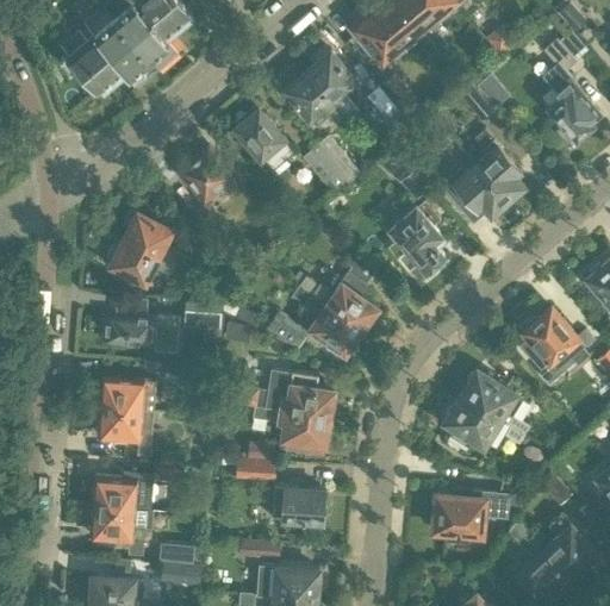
[(107,0),(105,2),(106,4),(160,69),(180,52),(166,36),(193,13),(181,0),(107,0)]
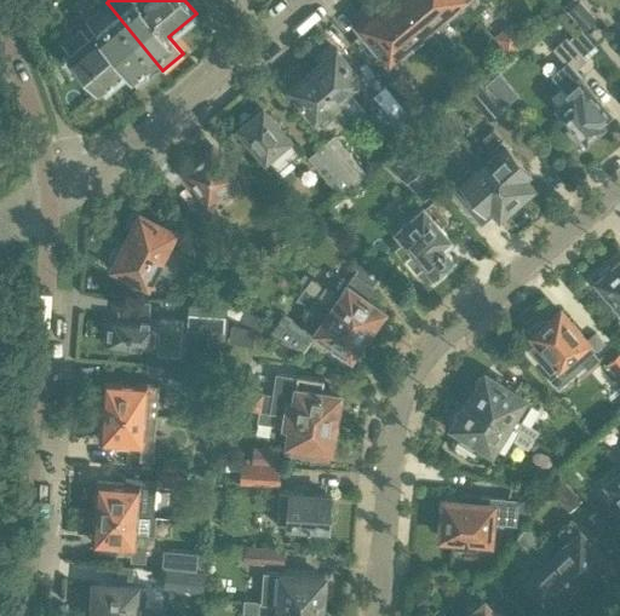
[(389,69),(431,34),(402,0),(386,0),(354,28),(389,69)]
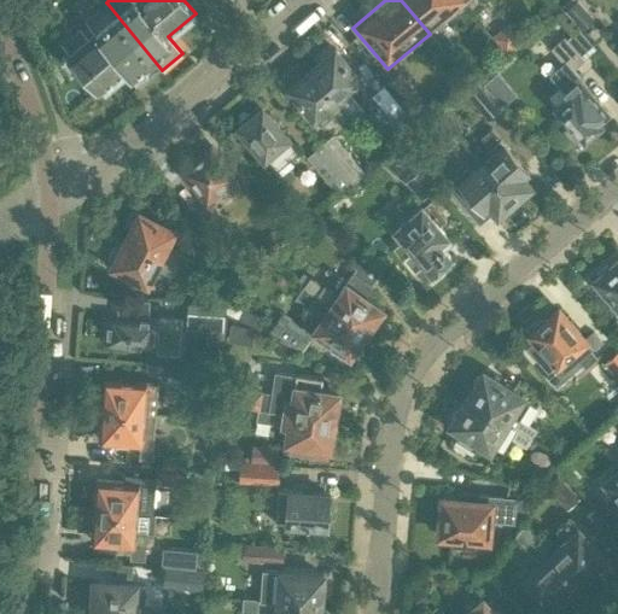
[(401,0),(430,34),(470,0),(401,0)]
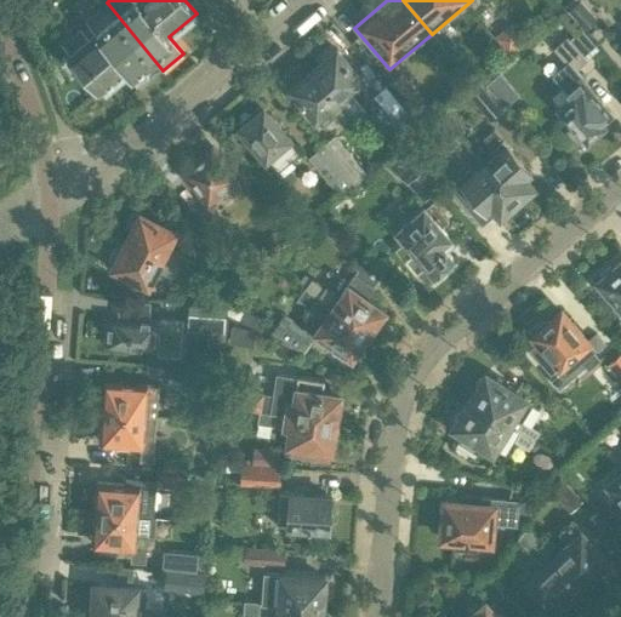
[(585,32),(597,20),(580,3),(568,13),(585,32)]
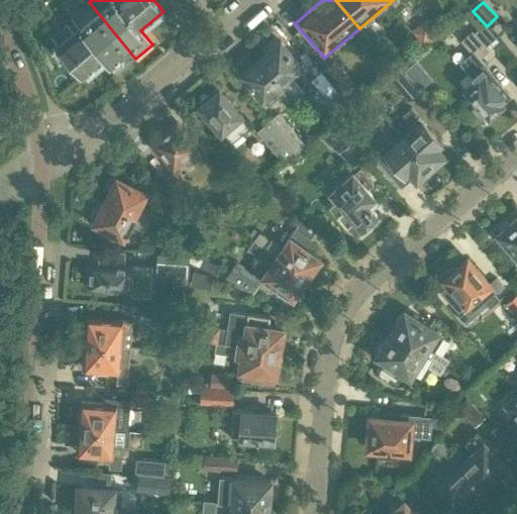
[(135,59),(90,3),(72,18),(76,23),(70,28),(69,26),(53,39),(59,46),(58,46),(84,78),(107,59),(118,73),(135,59)]
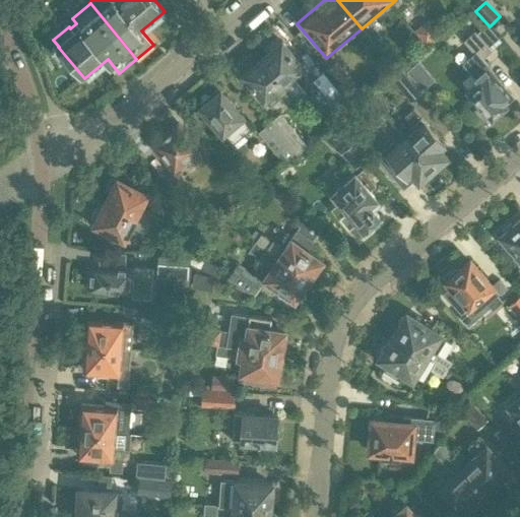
[(440,36),(428,20),(414,33),(426,47),(440,36)]
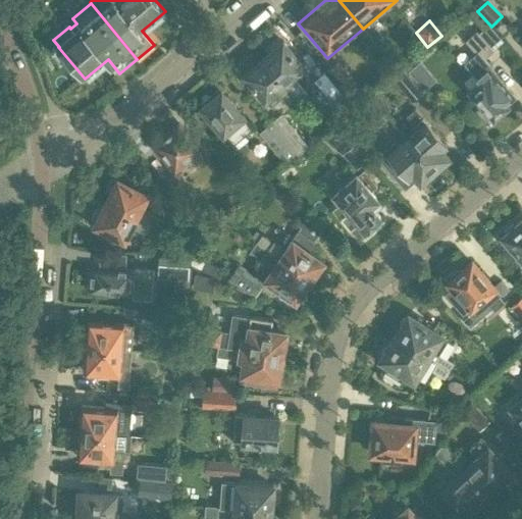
[(501,117),(506,113),(506,109),(508,107),(506,105),(513,99),(487,70),(490,67),(483,60),(492,52),(476,34),(467,43),(477,55),(465,65),(480,82),(469,92),(483,107),(477,113),(486,123),(492,117),(494,119),(497,117),(501,117)]
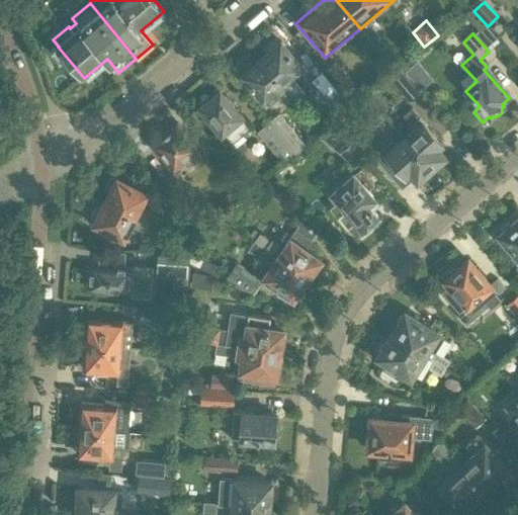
[(280,43),(276,38),(264,49),(268,53),(261,59),(282,84),(287,90),(296,100),(305,93),(291,77),(303,68),(281,43),(280,43)]
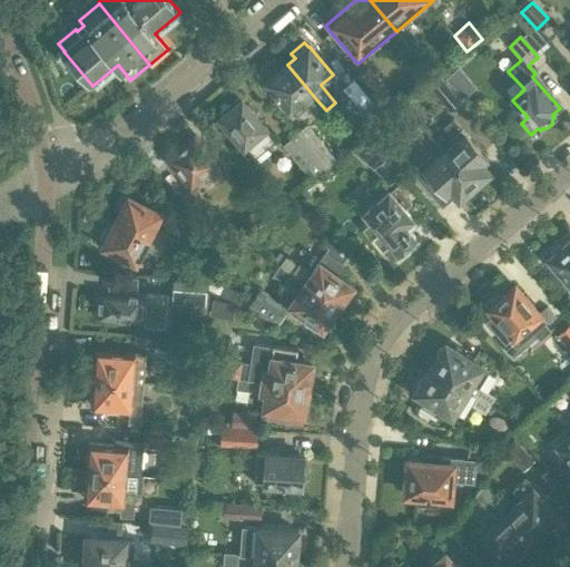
[(311,93),(287,65),(279,70),(276,66),(263,77),(267,81),(266,82),(290,110),(296,117),(304,110),(304,105),(301,101),(302,100),(317,118),(326,110),(316,99),(311,93)]
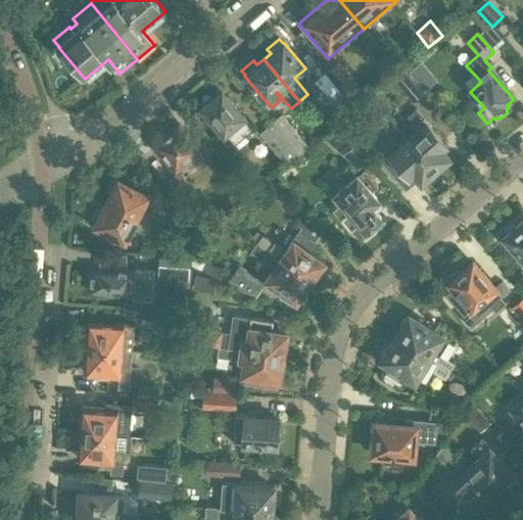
[(348,102),(360,93),(338,65),(326,76),(348,102)]
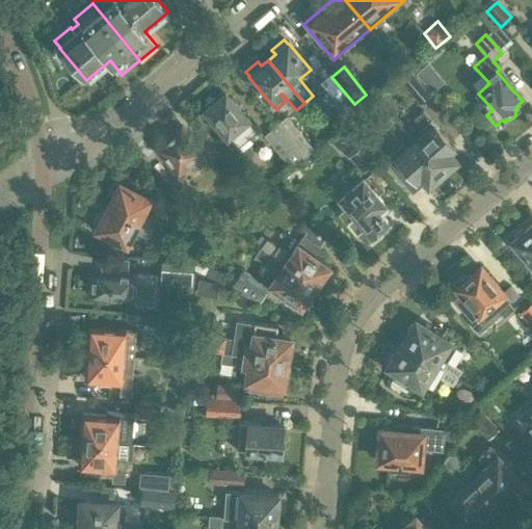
[(420,104),(430,96),(408,71),(398,79),(420,104)]
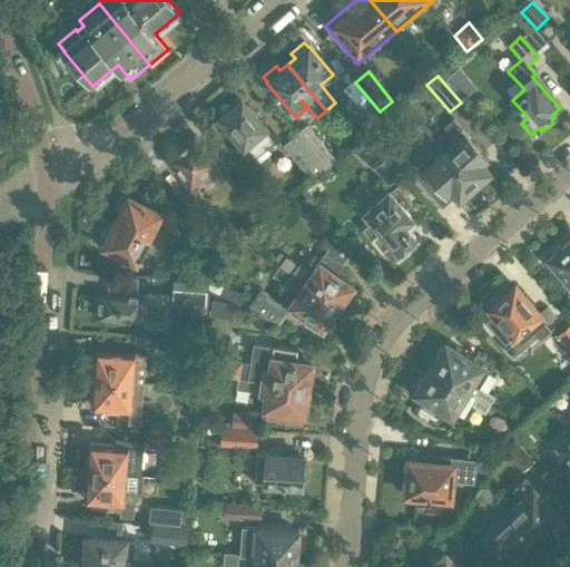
[(231,106),(219,115),(222,117),(219,119),(244,148),(246,146),(255,158),(277,140),(243,100),(233,108),(231,106)]
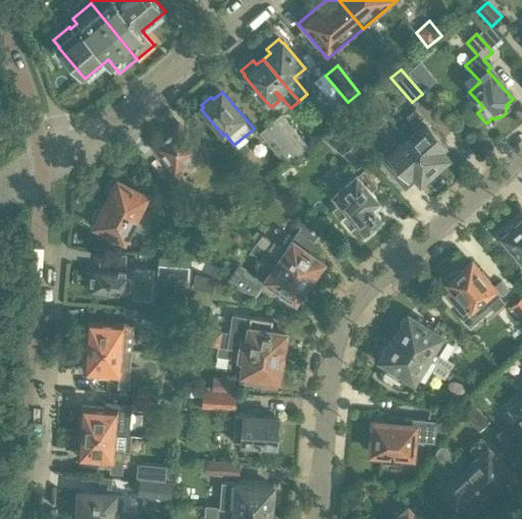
[(381,108),(388,102),(379,92),(372,98),(381,108)]
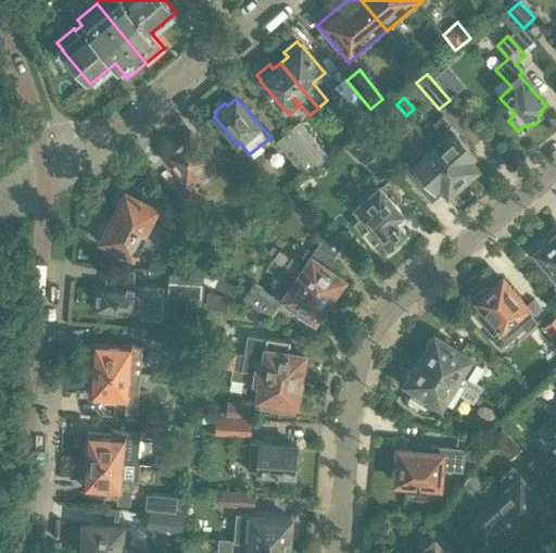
[(392,128),(406,115),(396,104),(381,117),(392,128)]
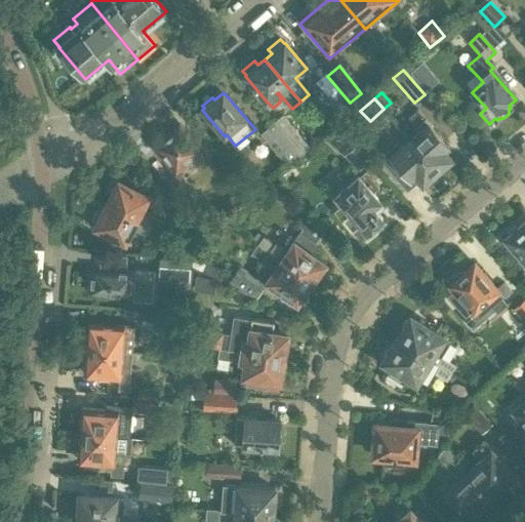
[(438,172),(452,160),(444,151),(449,147),(418,112),(408,120),(419,132),(410,141),(438,172)]
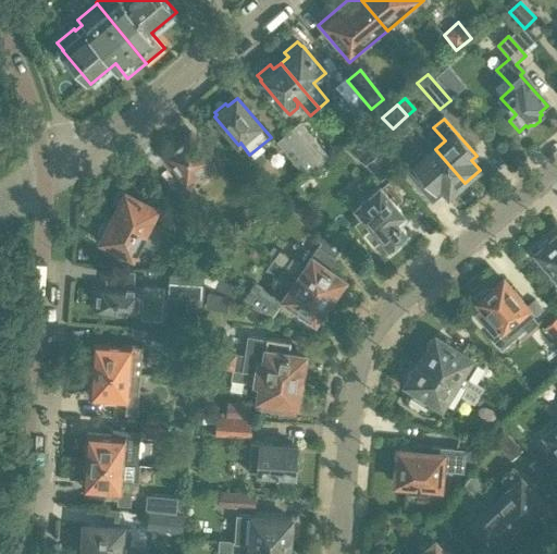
[(308,156),(319,146),(300,124),(288,134),(308,156)]
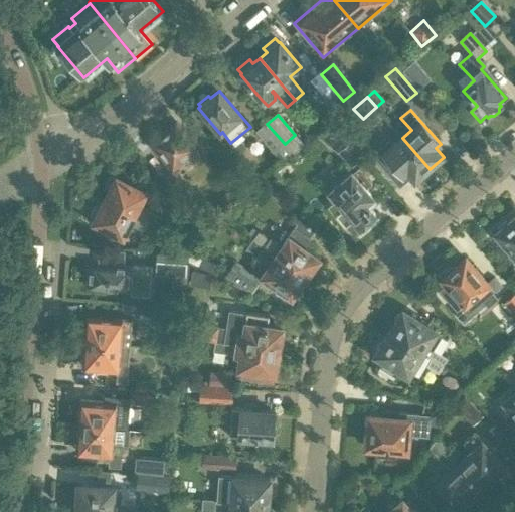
[(280,162),(292,153),(285,144),(267,124),(255,133),(280,162)]
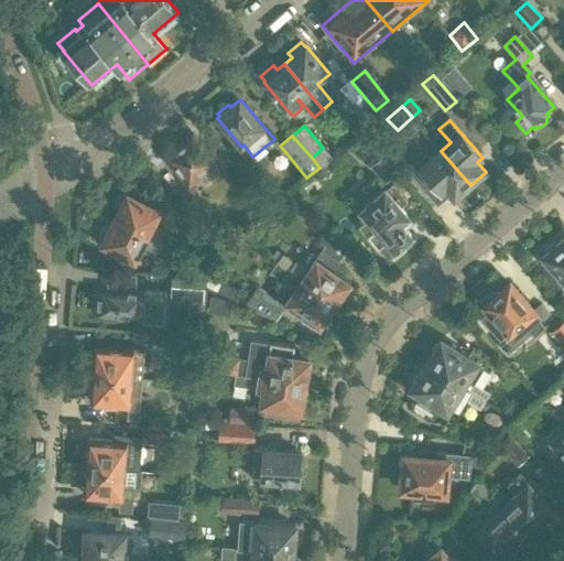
[(347,149),(369,168),(370,166),(381,180),(384,184),(398,173),(384,155),(382,157),(364,136),(347,149)]
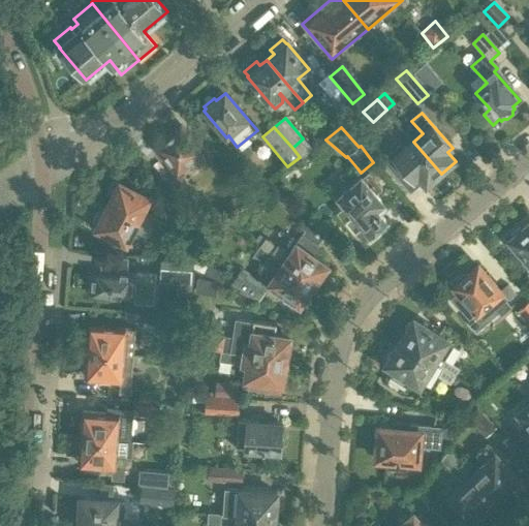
[(158,148),(156,149),(178,175),(191,163),(196,169),(207,161),(201,155),(203,153),(182,128),(168,138),(165,140),(159,145),(158,148)]
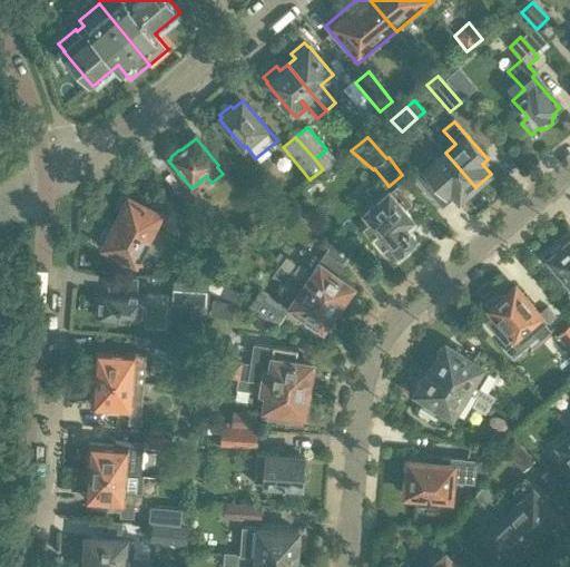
[(475,187),(445,153),(434,162),(431,157),(412,174),(442,208),(455,196),(460,202),(475,187)]
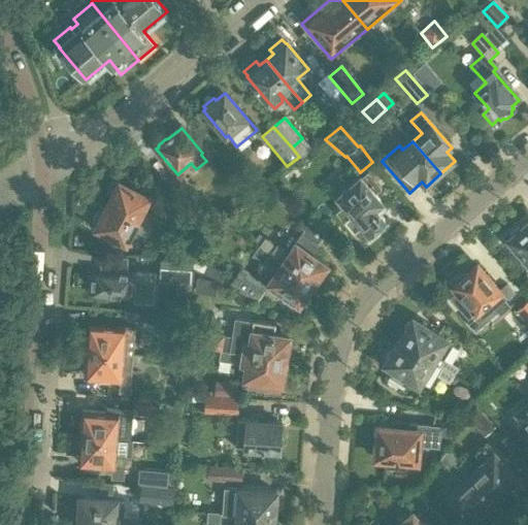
[(369,235),(372,232),(373,234),(384,225),(382,224),(385,221),(380,216),(387,209),(382,204),(383,203),(375,195),(382,190),(367,173),(361,178),(337,198),(345,207),(337,215),(344,223),(355,234),(362,227),(369,235)]
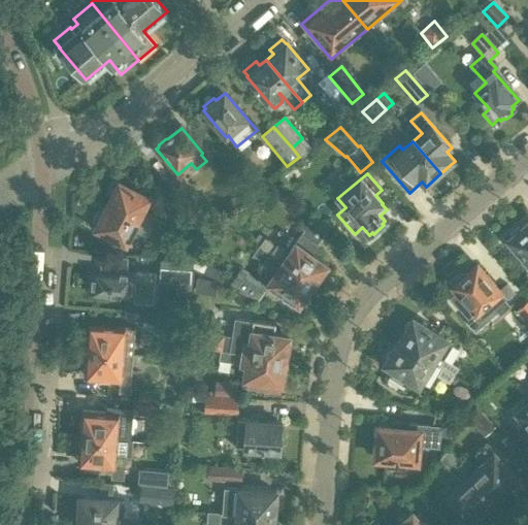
[(157,231),(162,222),(142,212),(150,199),(118,183),(112,185),(108,193),(109,199),(111,200),(108,206),(145,225),(157,231)]
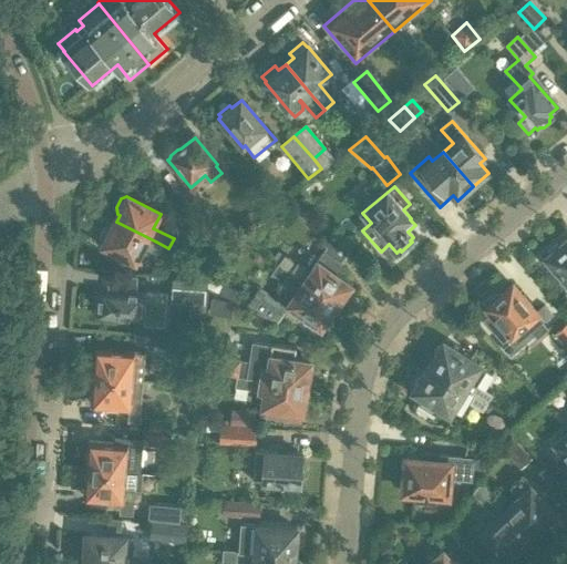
[(156,242),(116,222),(112,229),(111,228),(104,231),(100,239),(102,246),(135,263),(143,248),(163,259),(168,248),(156,242)]
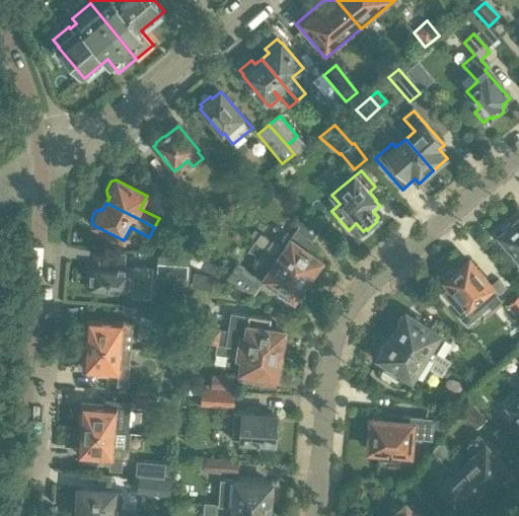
[(164,232),(169,223),(159,218),(154,227),(164,232)]
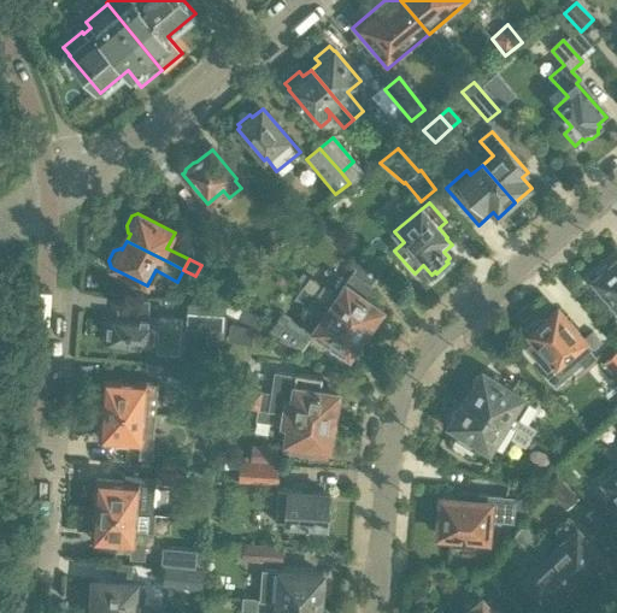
[(616,261),(594,281),(616,307),(616,261)]
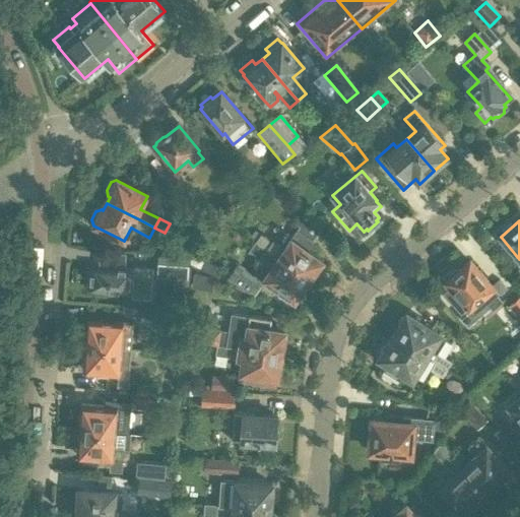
[(309,252),(314,244),(298,232),(284,251),(273,243),(272,244),(261,237),(256,245),(266,252),(273,257),(310,281),(324,262),(309,252)]
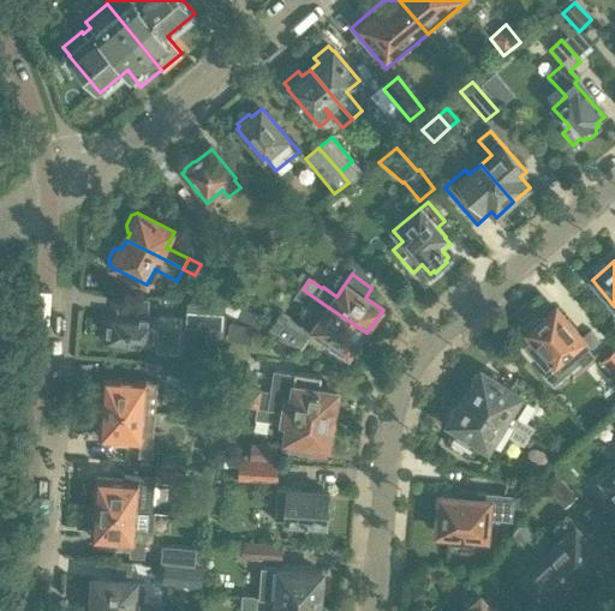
[(350,358),(366,333),(323,304),(315,298),(303,289),(296,299),(309,307),(308,307),(310,312),(314,315),(317,318),(321,319),(312,331),(334,347),(330,352),(346,361),(348,357),(350,358)]
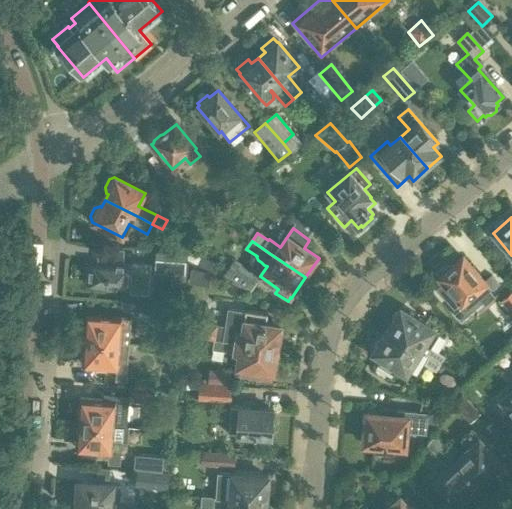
[(156,255),(155,274),(185,276),(186,257),(156,255)]
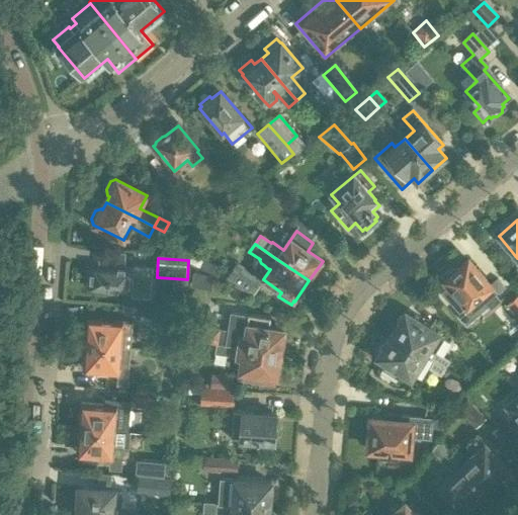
[(217,266),(204,260),(199,268),(211,275),(217,266)]
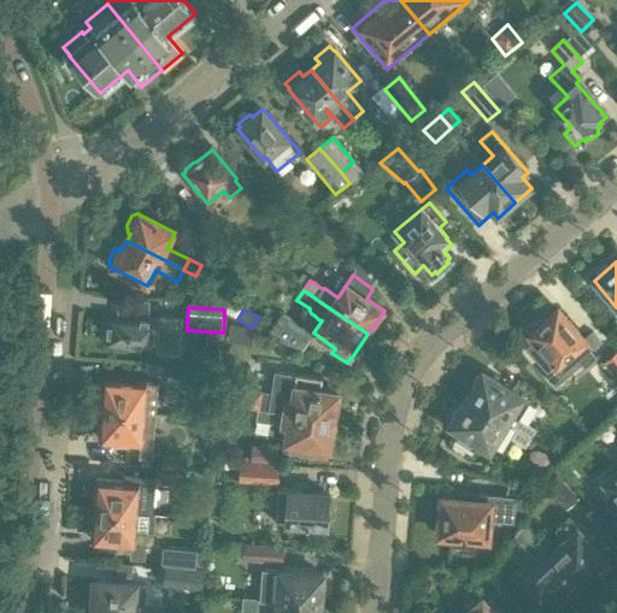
[(538,342),(528,349),(548,372),(557,365),(565,373),(579,363),(585,370),(597,360),(589,352),(592,349),(558,311),(545,323),(542,322),(534,329),(534,332),(530,335),(538,342)]
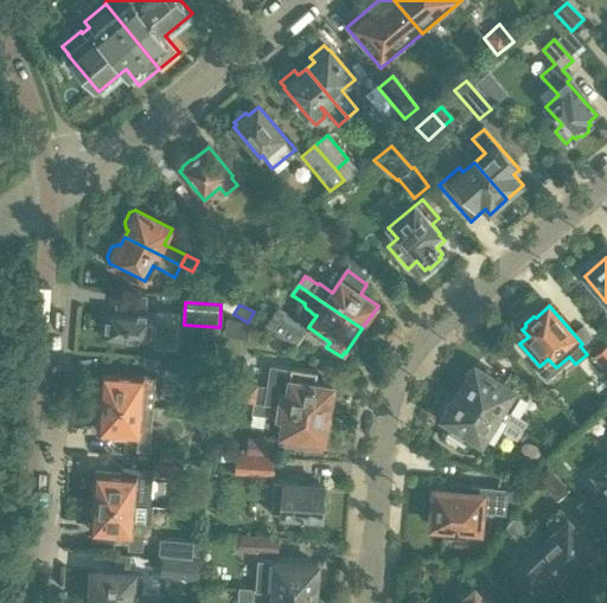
[(298,346),(307,332),(285,316),(286,314),(280,310),(276,310),(267,326),(298,346)]
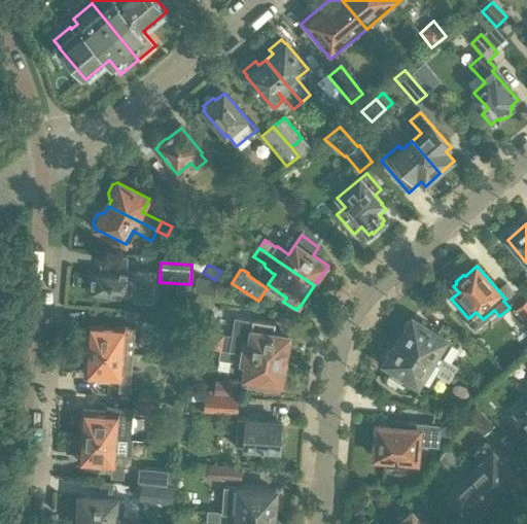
[(94,278),(92,280),(91,287),(93,289),(93,294),(109,295),(109,297),(134,299),(134,304),(154,305),(157,274),(136,272),(136,275),(110,273),(110,275),(94,273),(94,278)]
